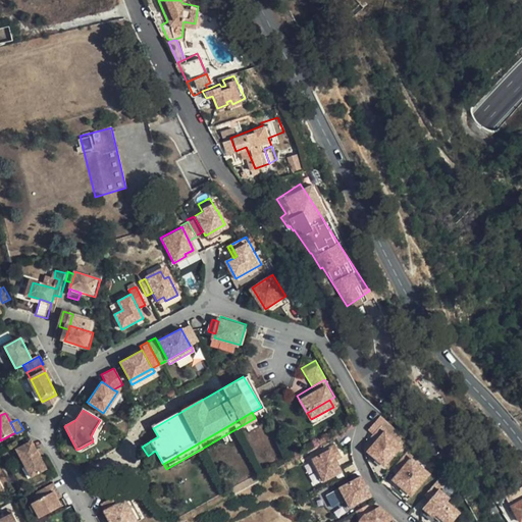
[(104,422),(100,420),(95,428),(99,431),(104,422)]
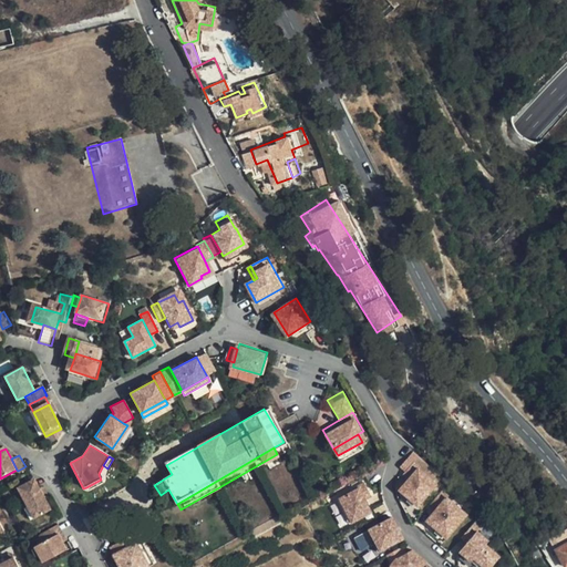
[(416,468),(419,466),(412,461),(403,471),(411,476),(416,468)]
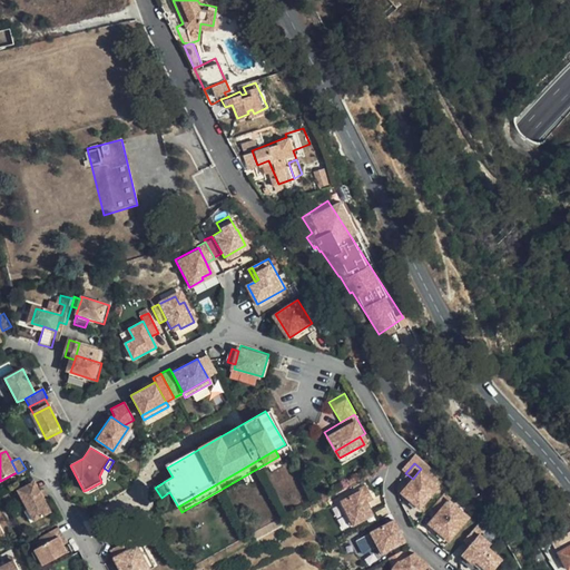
[(438,485),(419,471),(413,479),(408,485),(406,493),(411,497),(408,500),(419,509),(438,485)]
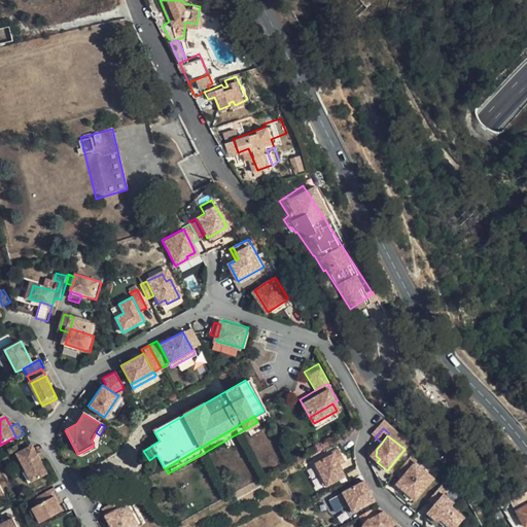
[(336,443),(329,447),(331,450),(337,459),(343,455),(336,443)]
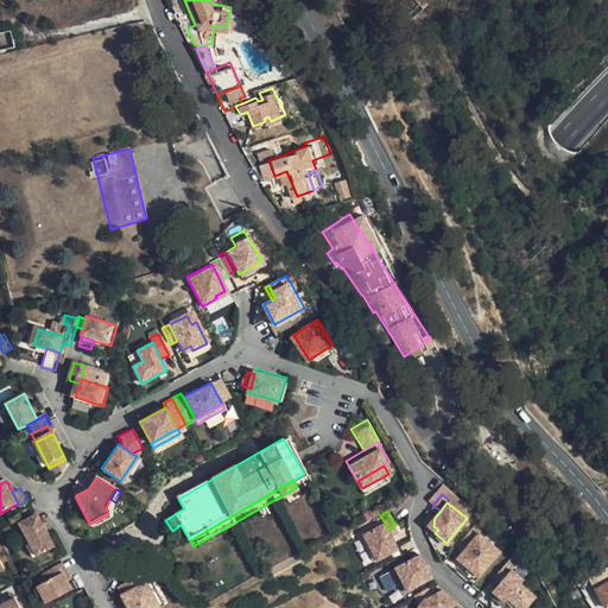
[(23,521),(33,542),(40,555),(56,546),(44,524),(42,525),(36,514),(23,521)]
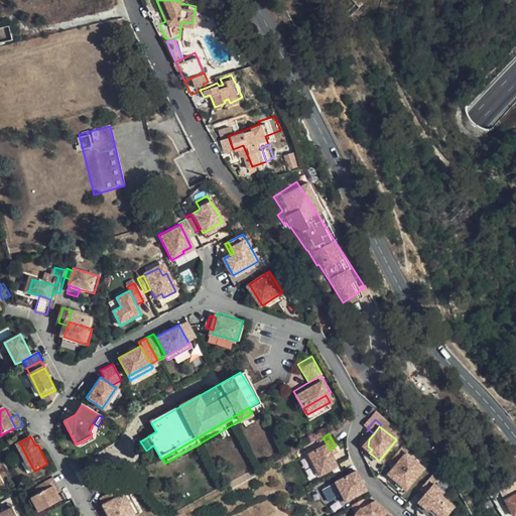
[(90,437),(79,443),(81,446),(92,441),(90,437)]
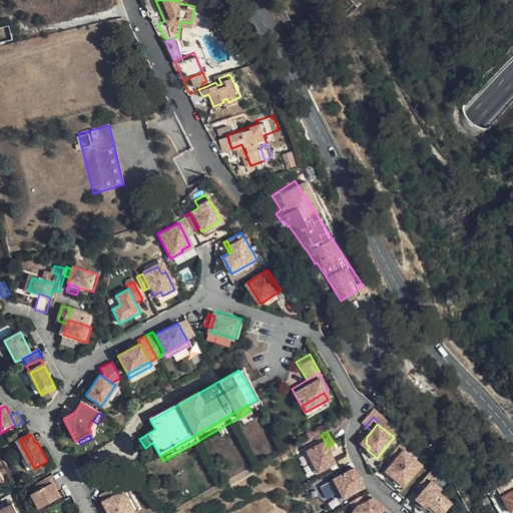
[(323,438),(307,447),(318,467),(334,457),(328,447),(323,438)]
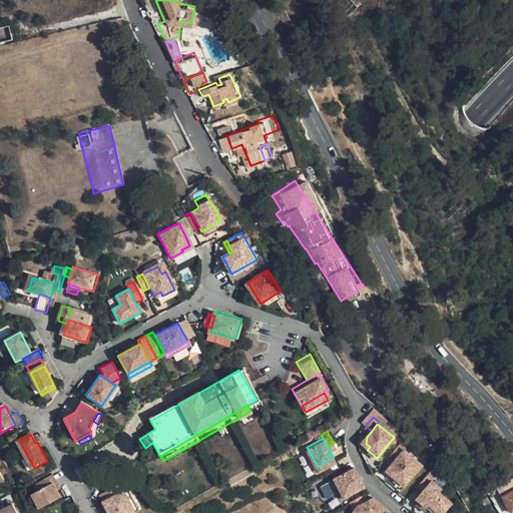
[(406,447),(400,443),(390,455),(396,460),(404,450),(406,447)]
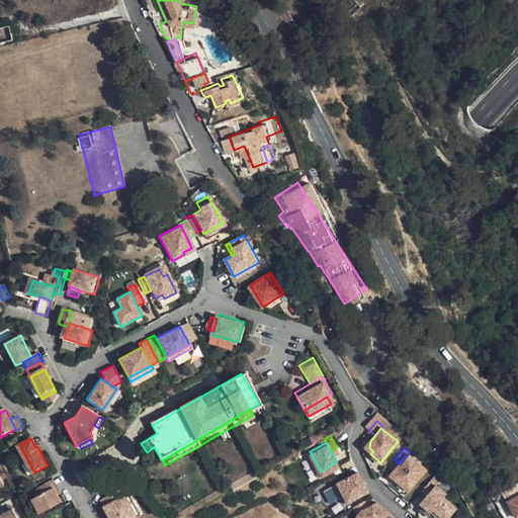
[(310,451),(306,453),(318,473),(321,471),(310,451)]
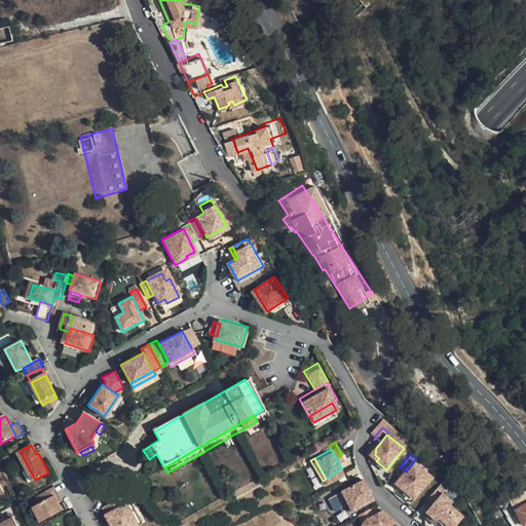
[(428,474),(414,461),(406,472),(399,480),(405,485),(402,489),(414,498),(426,484),(422,481),(428,474)]
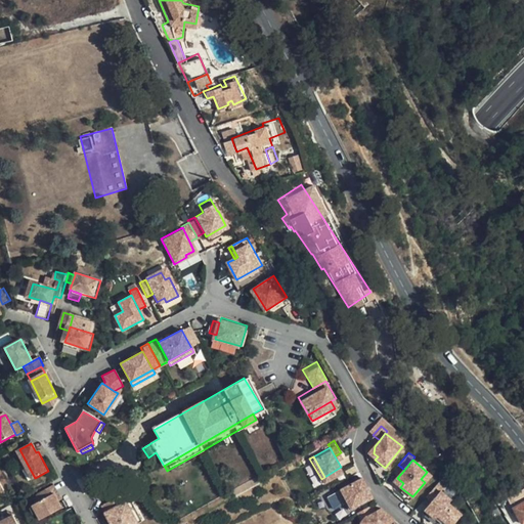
[(35,478),(29,467),(24,469),(30,481),(35,478)]
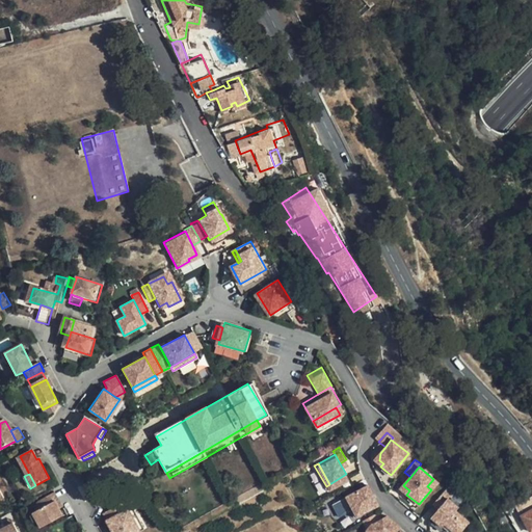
[(431,489),(437,481),(433,479),(427,486),(431,489)]
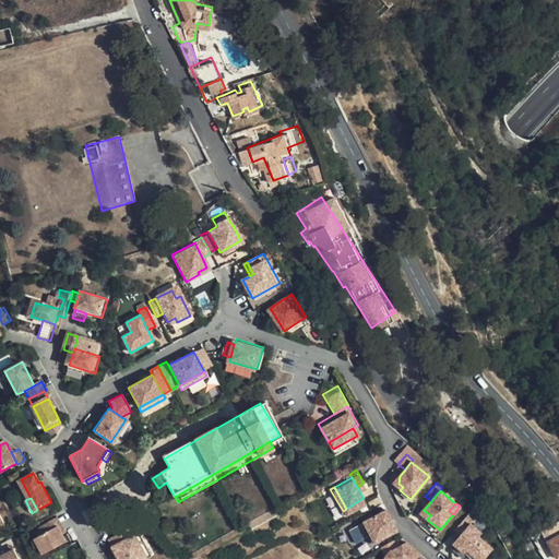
[(385,509),(365,520),(377,542),(397,530),(385,509)]
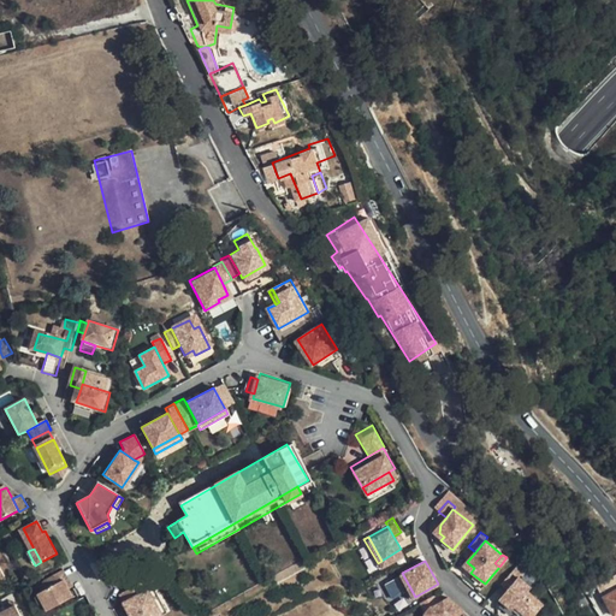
[(474,568),(467,562),(463,567),(471,573),(474,568)]
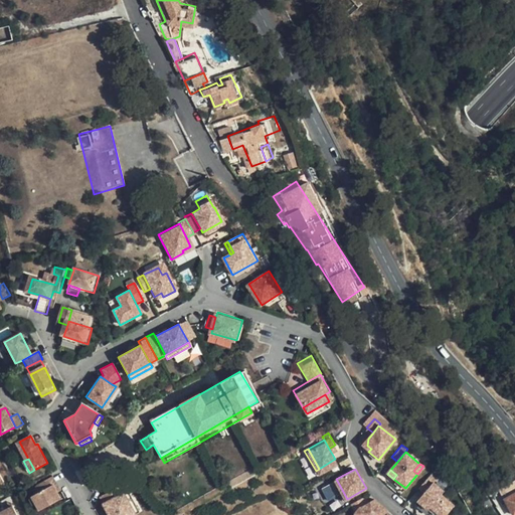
[(431,474),(418,489),(423,493),(433,481),(436,478),(431,474)]
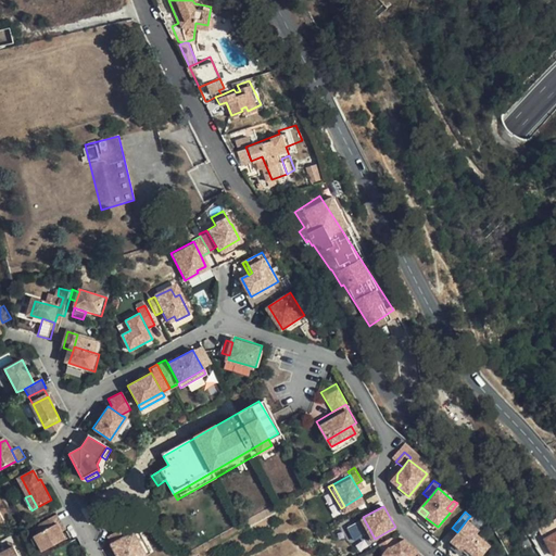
[(363,517),(357,520),(364,533),(365,532),(370,541),(375,539),(363,517)]
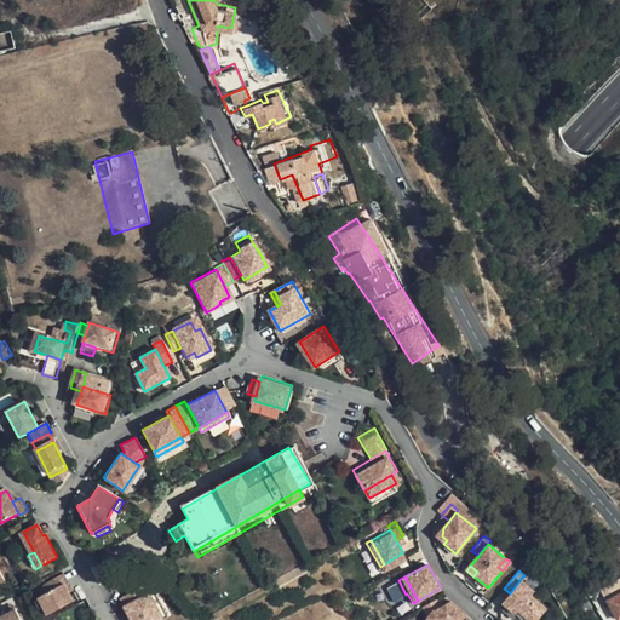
[(41,586),(46,596),(52,593),(62,589),(57,578),(41,586)]
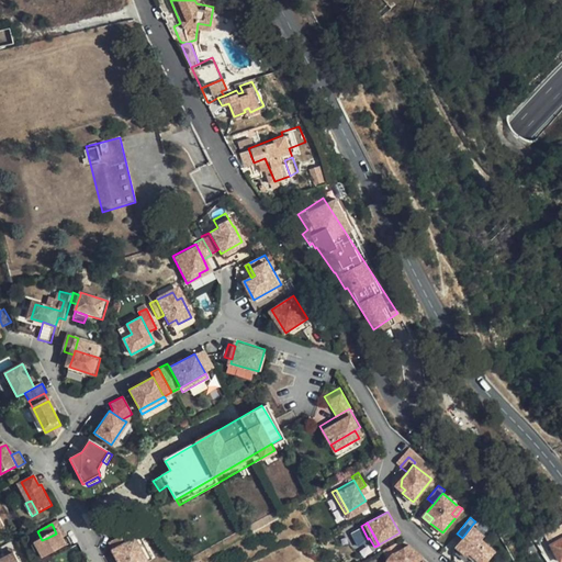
[(484,535),(472,525),(462,538),(454,548),(467,557),(469,554),(478,561),(485,561),(495,551),(481,540),(484,535)]
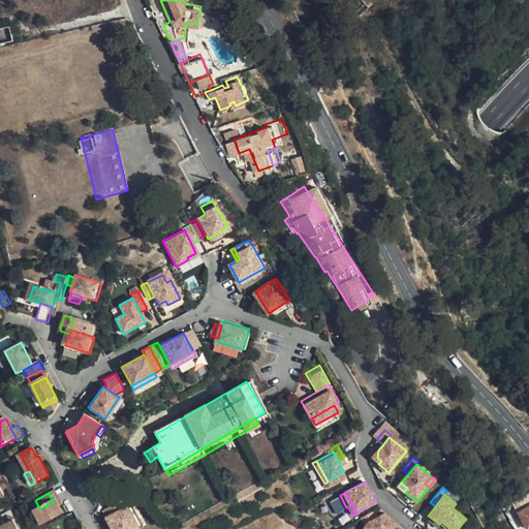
[(101,510),(105,517),(126,505),(127,504),(124,498),(101,510)]
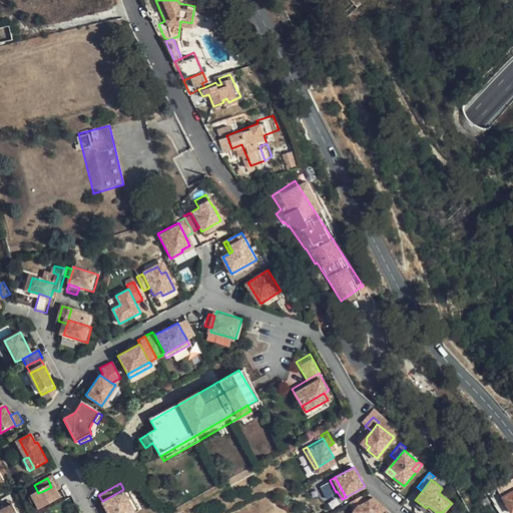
[(51,488),(44,492),(49,501),(52,507),(60,503),(51,488)]
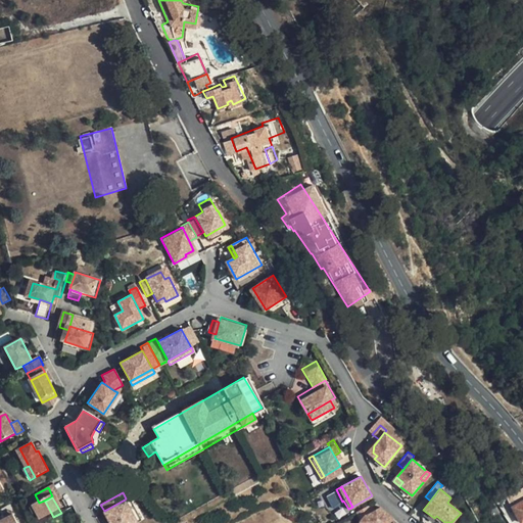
[(129,497),(125,500),(137,522),(141,521),(129,497)]
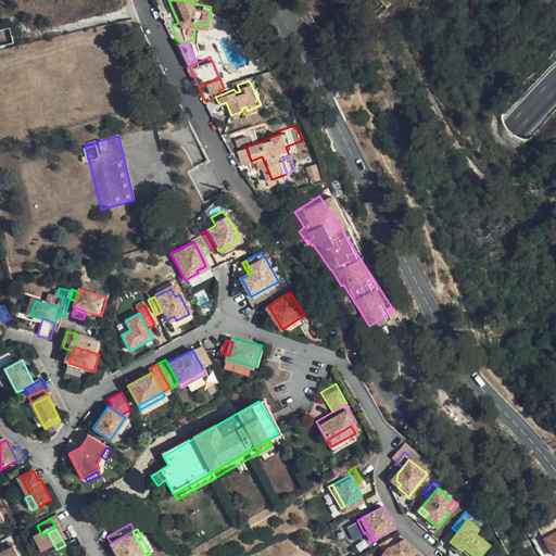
[(133,531),(111,543),(116,555),(146,555),(133,531)]
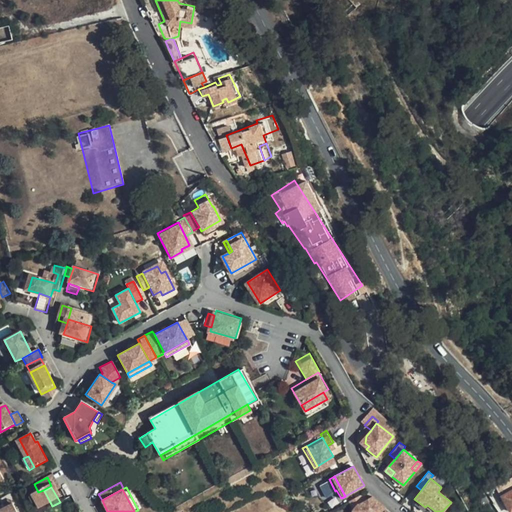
[(511,510),(511,489),(501,496),(511,511),(511,510)]
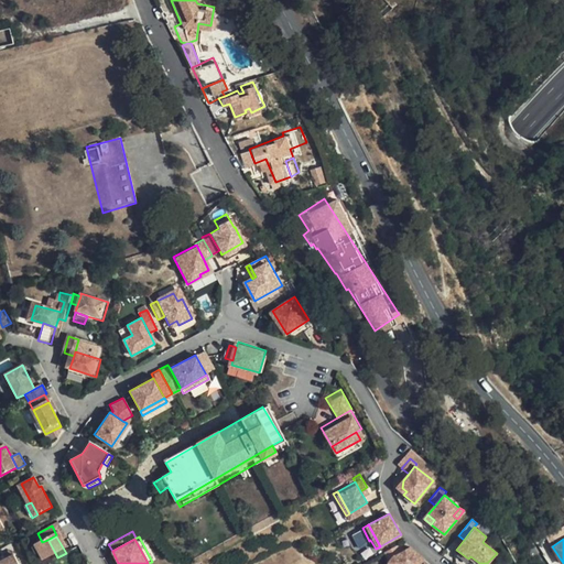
[(49,541),(43,544),(33,549),(41,563),(43,563),(57,557),(54,551),(49,541)]
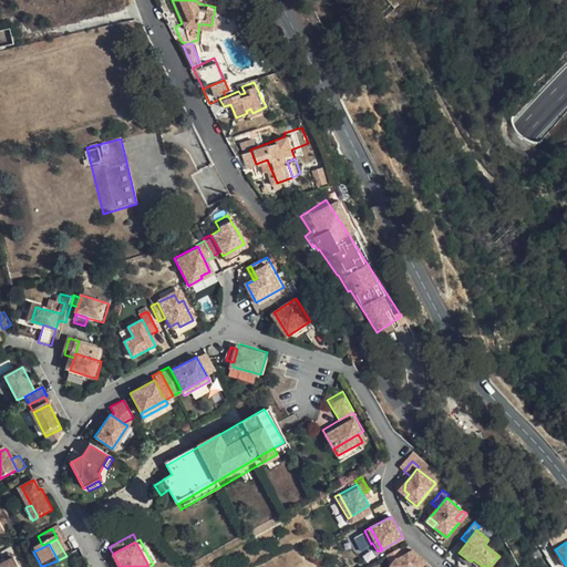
[(422,566),(429,560),(414,548),(397,557),(390,566),(392,566),(422,566)]
